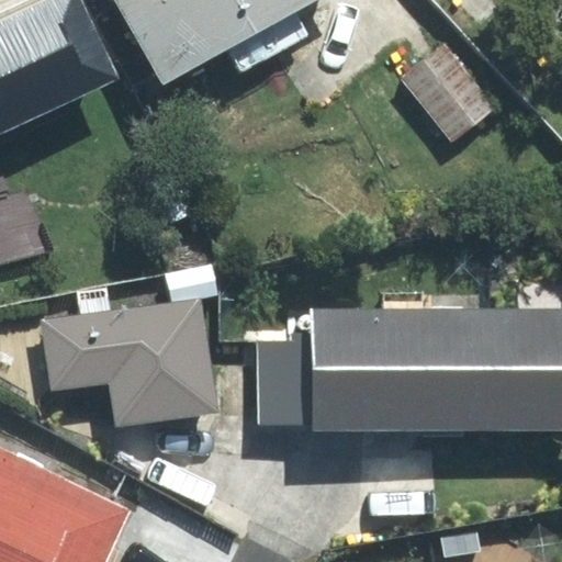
[(0,133),(117,78),(80,0),(27,0),(0,13),(0,133)]
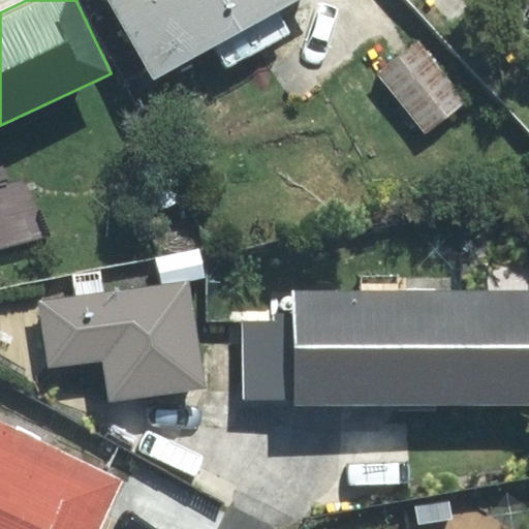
[(275,10),(291,0),(107,0),(153,81),(216,45),(226,66),(287,32),(275,10)]
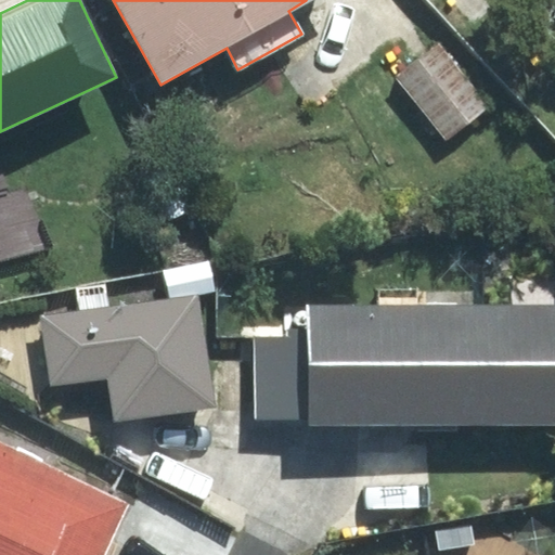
[(438,44),(397,78),(447,140),(488,106),(438,44)]
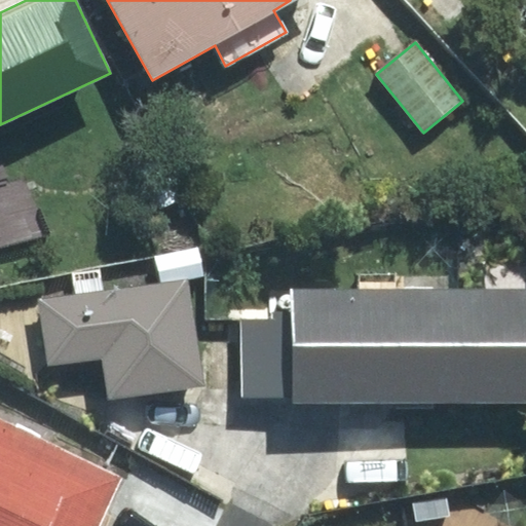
[(39,299),(48,366),(103,359),(108,399),(203,385),(188,278),(39,299)]
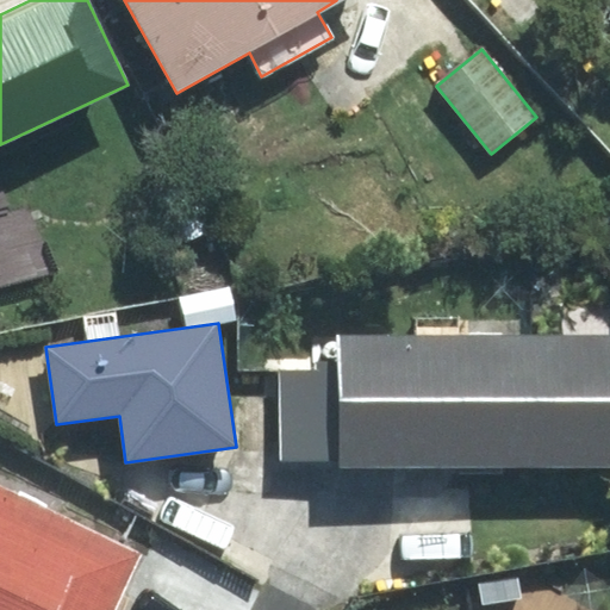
[(609,335),(338,336),(338,362),(318,362),(318,371),(281,371),(281,461),(340,461),(340,467),(609,466),(609,335)]
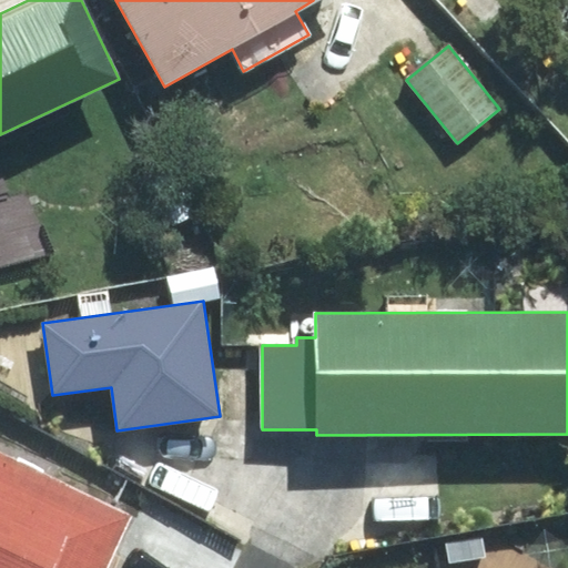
[(0,567),(109,567),(132,520),(0,456),(0,567)]
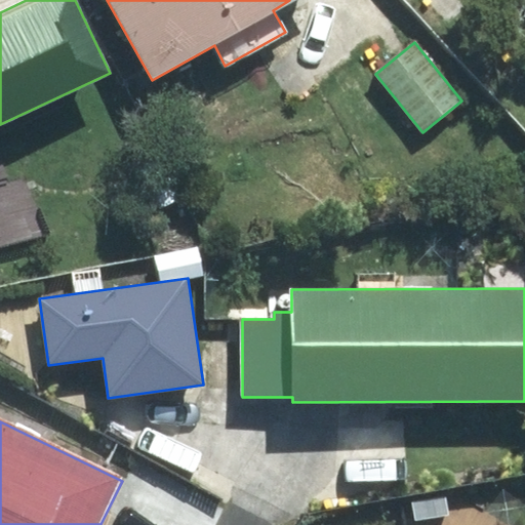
All buildings are outlined.
